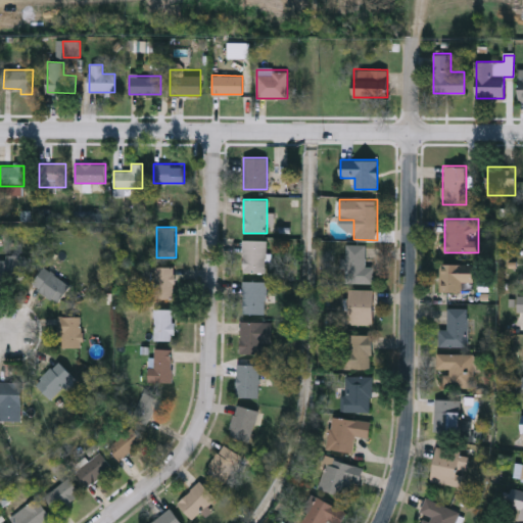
[(243,273),(243,240),(266,240),(266,273),(243,273)]
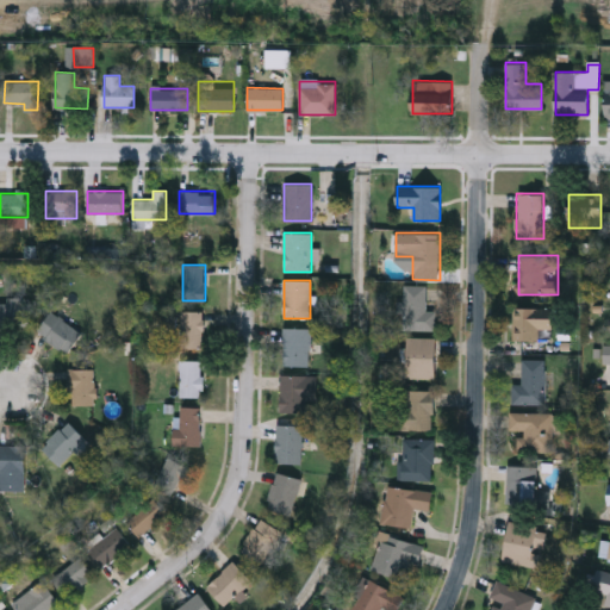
[(436,311),(436,330),(404,330),(404,286),(427,286),(427,311),(436,311)]
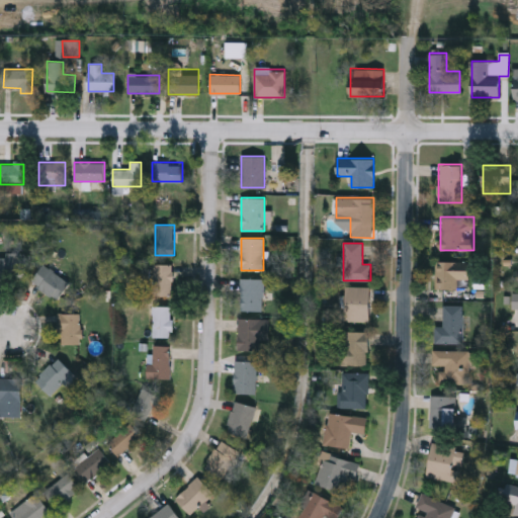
[(26,254),(26,276),(5,276),(5,254),(26,254)]
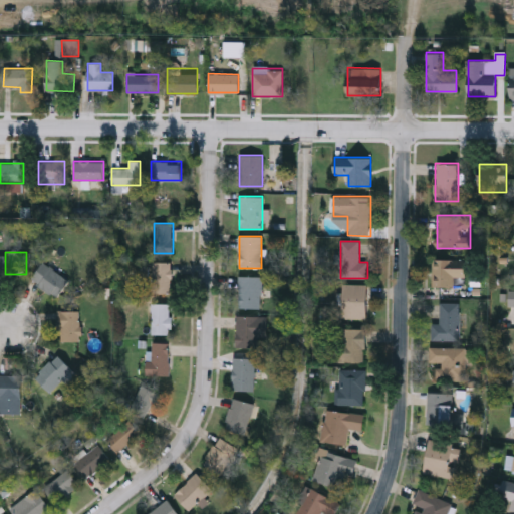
[(465,259),(465,276),(454,276),(454,289),(432,289),(432,259),(465,259)]
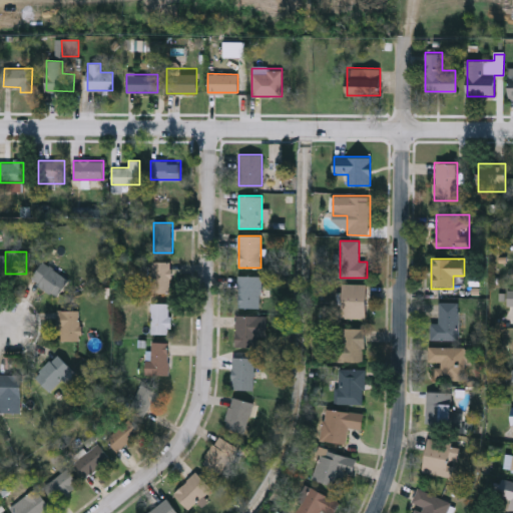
[(69,280),(56,297),(31,279),(44,261),(69,280)]
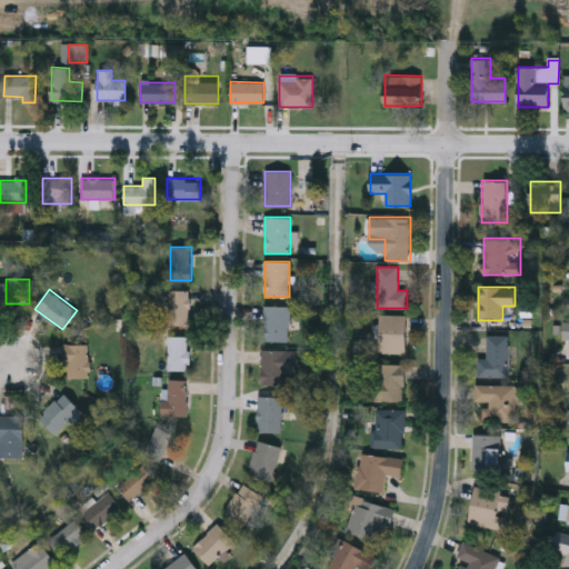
[(189,323),(167,323),(167,290),(189,290),(189,323)]
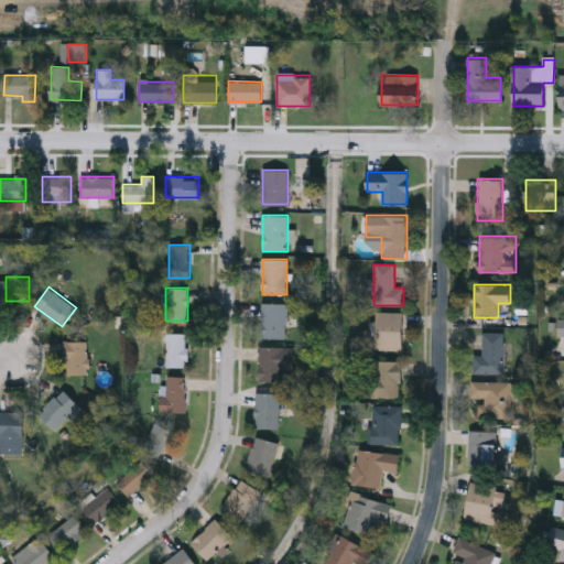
[(286,303),(286,337),(262,337),(262,303),(286,303)]
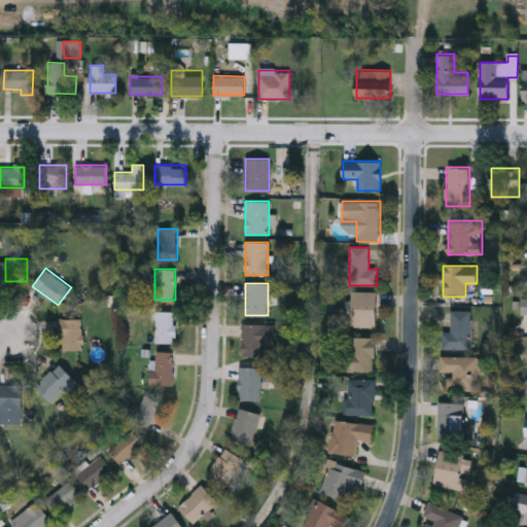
[(377,291),(377,325),(346,325),(346,291),(377,291)]
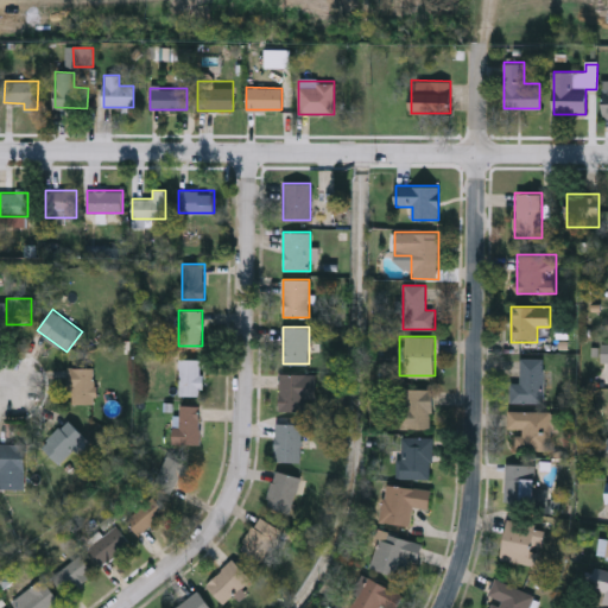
[(543,358),(543,403),(511,403),(511,382),(520,382),(520,358),(543,358)]
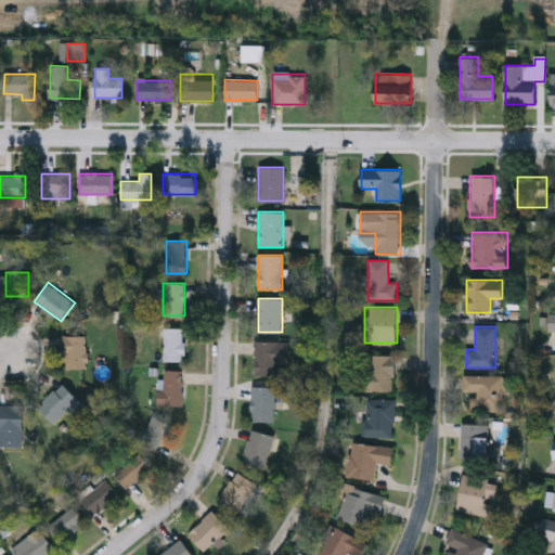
[(163,360),(163,327),(183,327),(183,360),(163,360)]
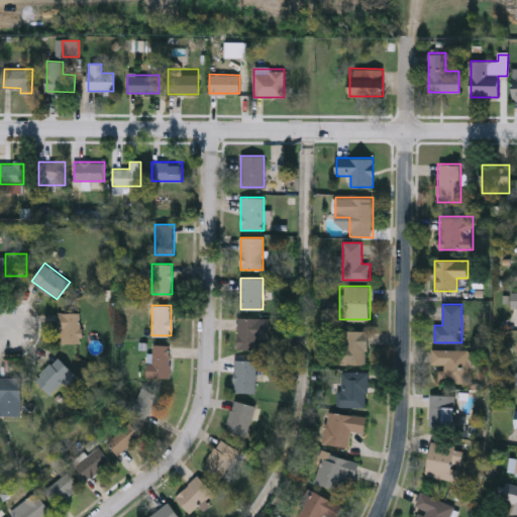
[(81,312),(81,343),(60,343),(60,312),(81,312)]
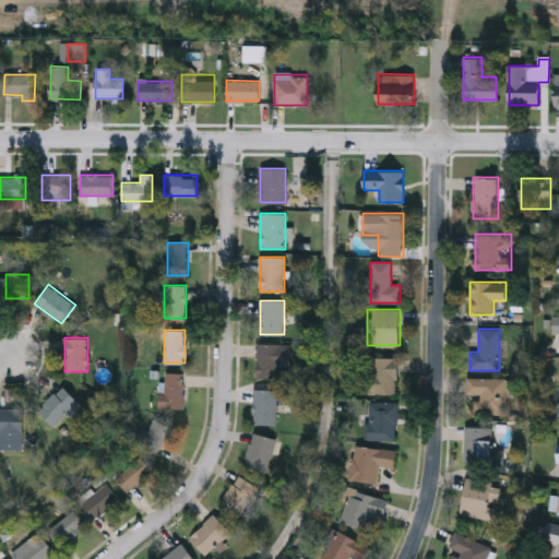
[(290,366),(280,366),(280,377),(257,377),(257,343),(290,343),(290,366)]
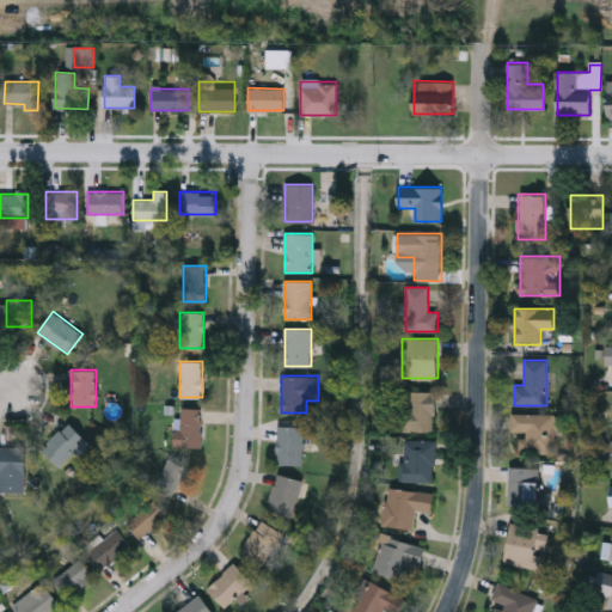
[(435,432),(405,432),(405,392),(435,392),(435,432)]
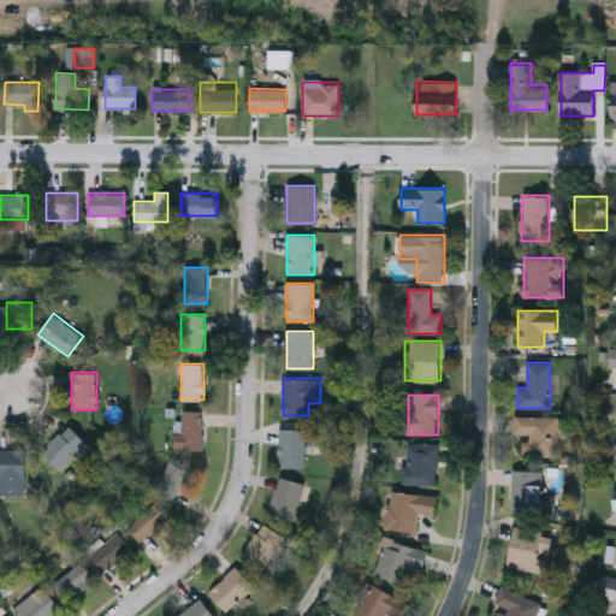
[(203,449),(179,449),(179,410),(203,410),(203,449)]
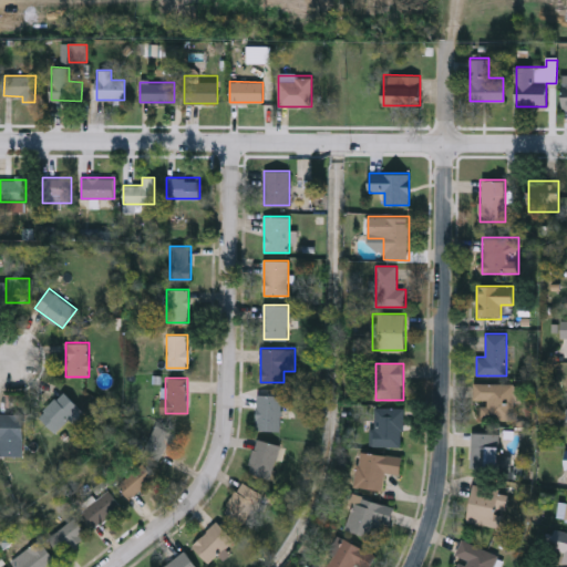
[(513,419),(476,419),(476,400),(473,400),(473,382),(513,382),(513,419)]
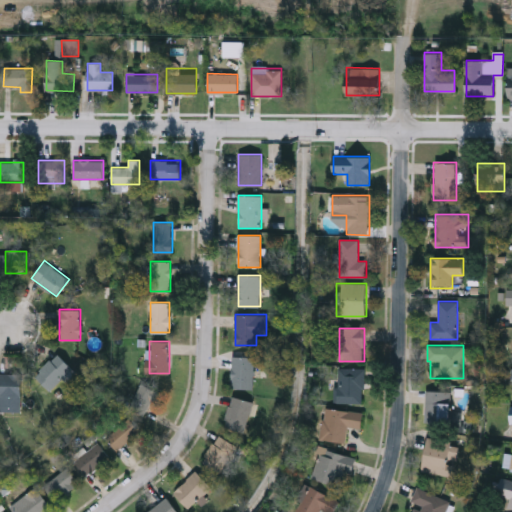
[(35,376),(56,353),(73,368),(52,391),(35,376)]
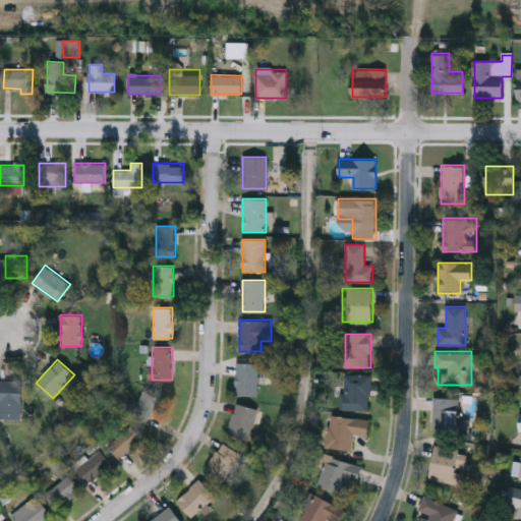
[(258,362),(258,395),(236,395),(236,362),(258,362)]
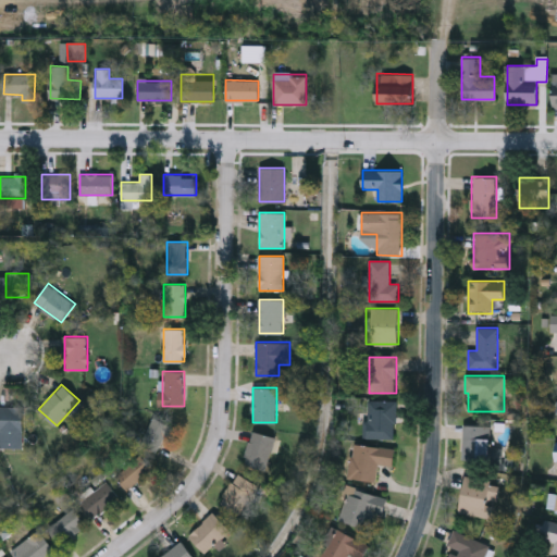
[(395,438),(366,437),(367,399),(396,400),(395,438)]
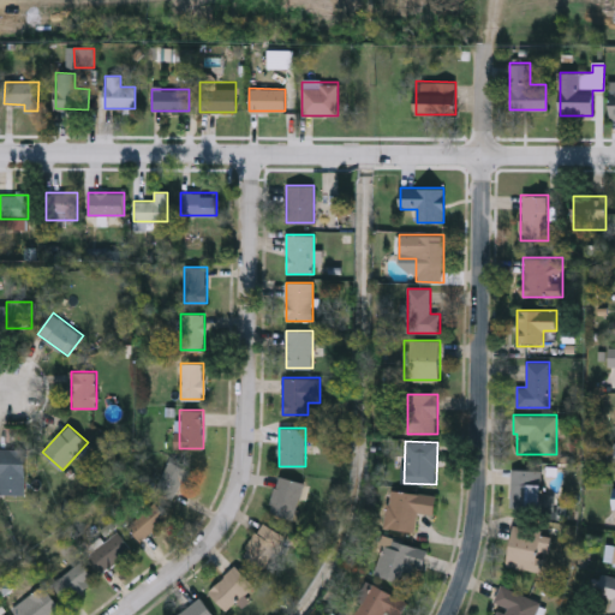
[(0,494),(0,447),(25,447),(25,494),(0,494)]
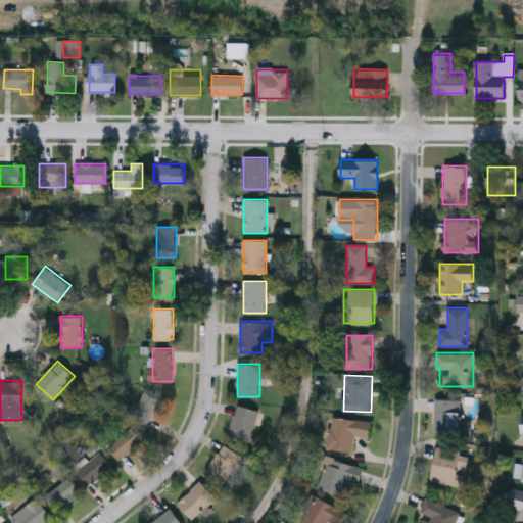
[(159,398),(147,425),(131,418),(143,391),(159,398)]
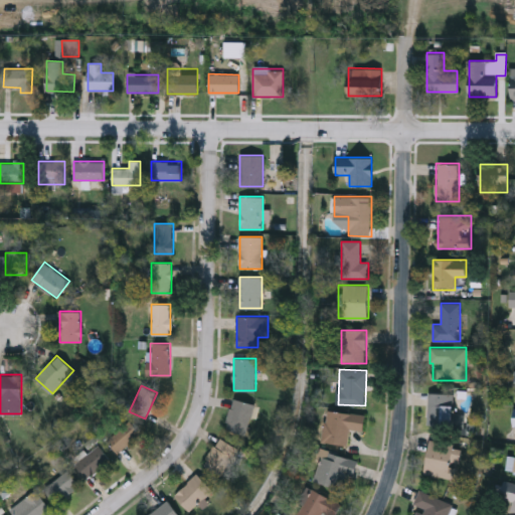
[(427,425),(427,392),(454,392),(454,425),(427,425)]
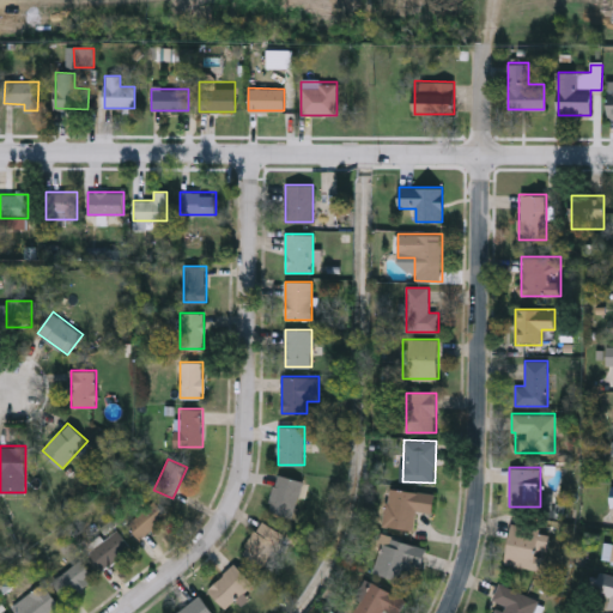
[(303,480),(293,517),(267,510),(277,473),(303,480)]
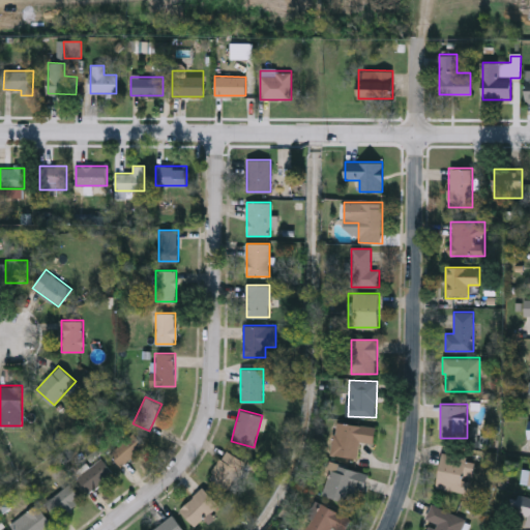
[(358,458),(332,454),(336,421),(375,425),(374,443),(360,442),(358,458)]
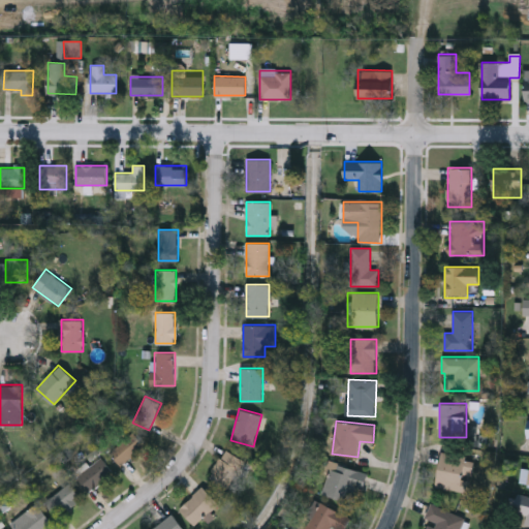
[(227,489),(208,475),(226,448),(246,462),(227,489)]
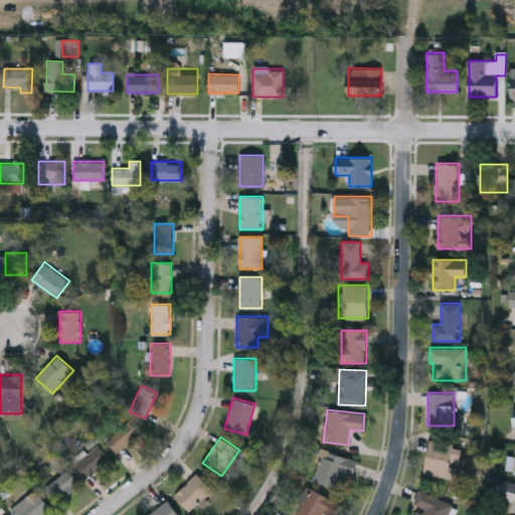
[(423,473),(430,440),(461,445),(456,478),(423,473)]
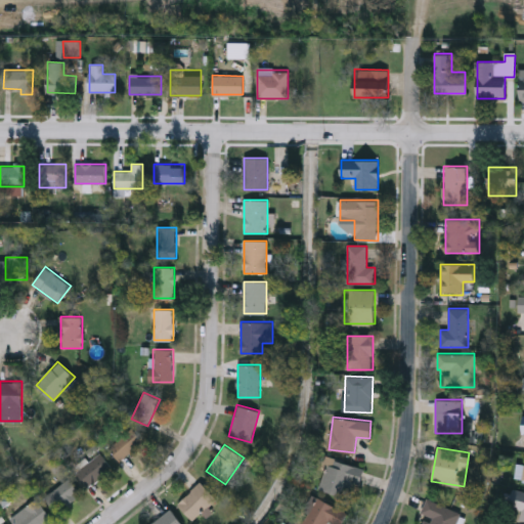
[(88,486),(76,471),(100,452),(112,467),(88,486)]
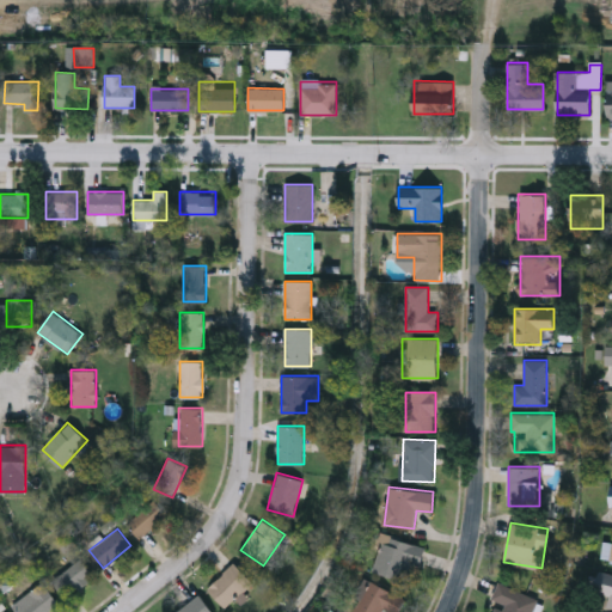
[(426,548),(418,570),(407,567),(403,580),(374,570),(385,534),(426,548)]
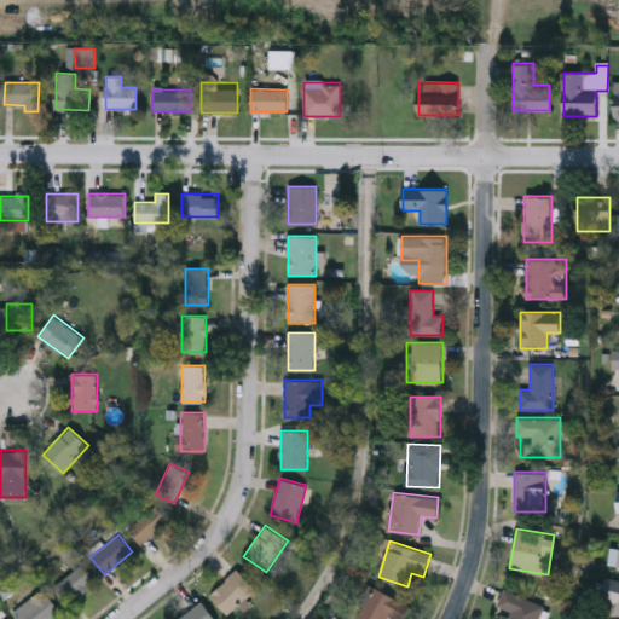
[(96,583),(65,606),(51,588),(81,565),(96,583)]
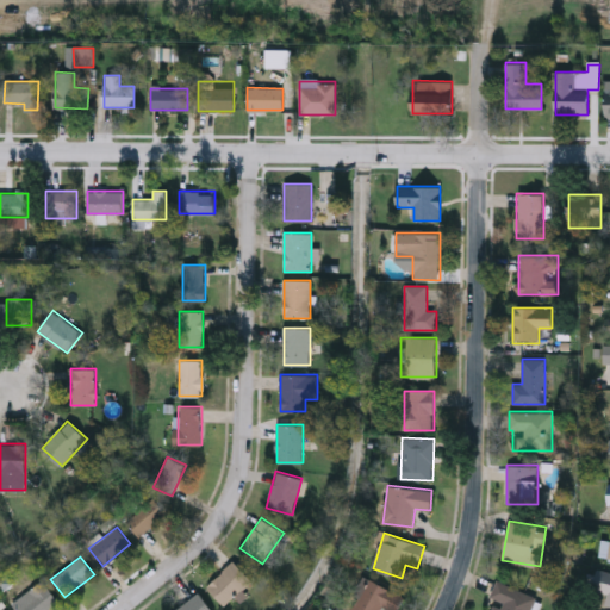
[(206,585),(235,561),(251,582),(222,605),(206,585)]
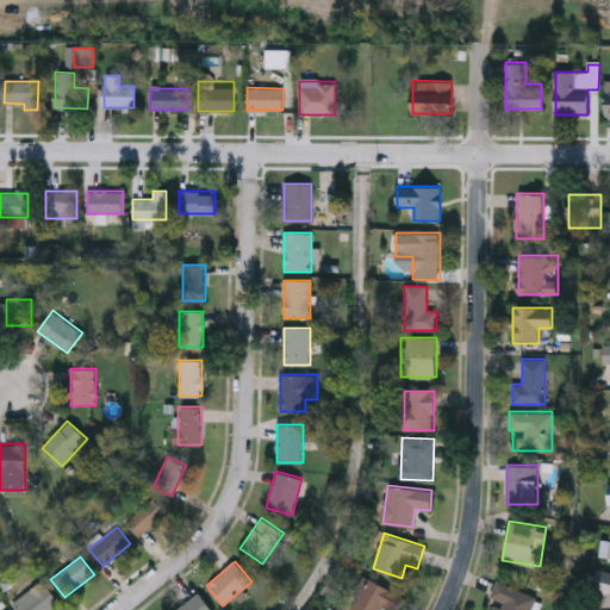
[(536,596),(529,609),(490,609),(493,603),(487,601),(497,579),(536,596)]
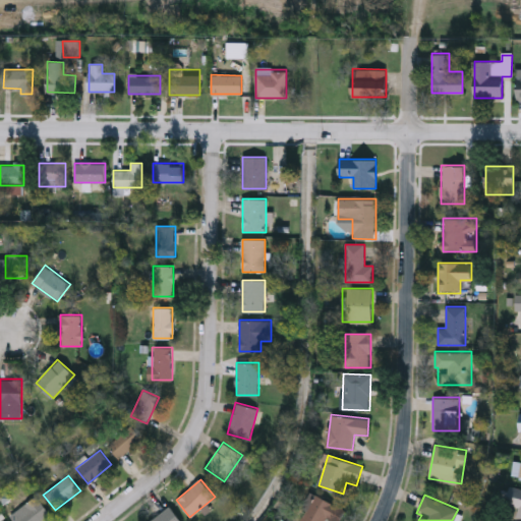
[(14,520),(13,519),(37,499),(50,514),(41,520),(14,520)]
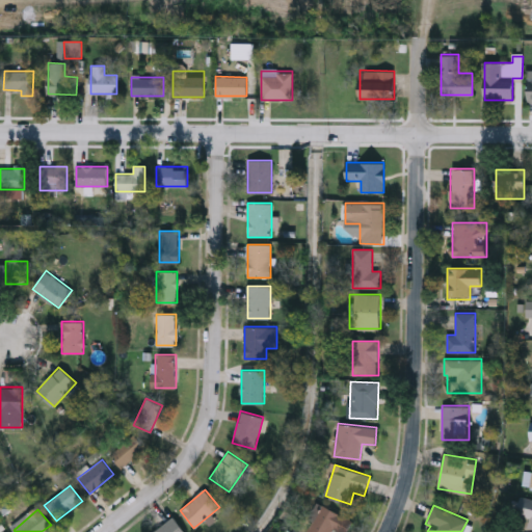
[(329,529),(329,531),(314,531),(314,511),(349,511),(349,529),(329,529)]
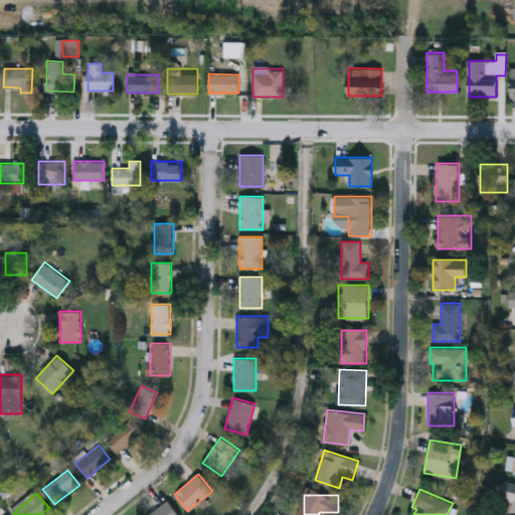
[(179,514),(147,514),(168,500),(179,514)]
